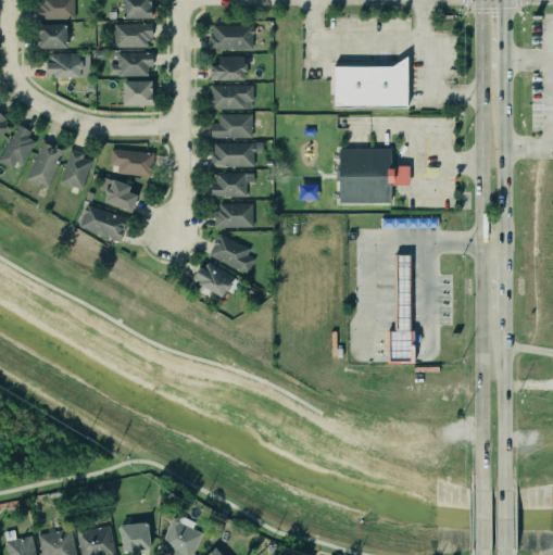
[(76,0),(39,0),(40,21),(77,20),(76,0)]
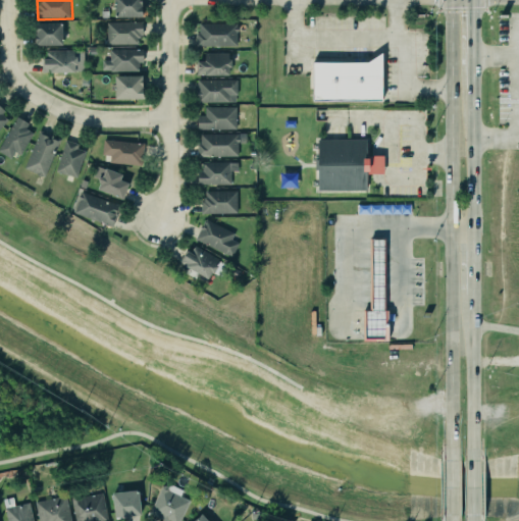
[(144,0),(116,0),(117,18),(145,17),(144,0)]
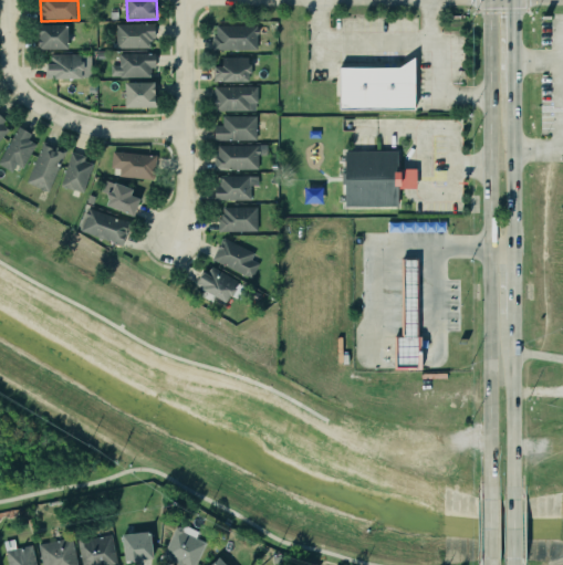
[(116,21),(153,22),(153,48),(116,46),(116,21)]
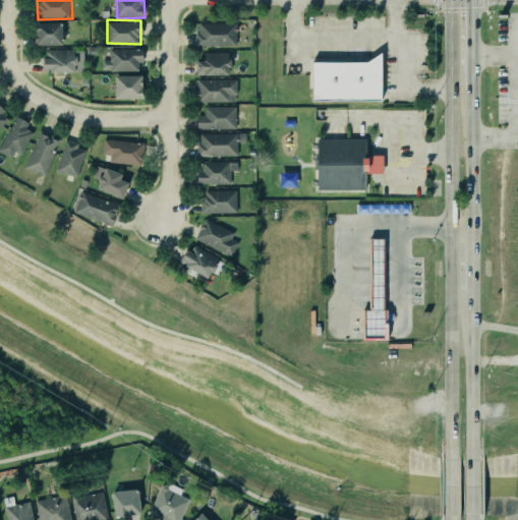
[(65,46),(64,23),(38,23),(38,46),(65,46)]
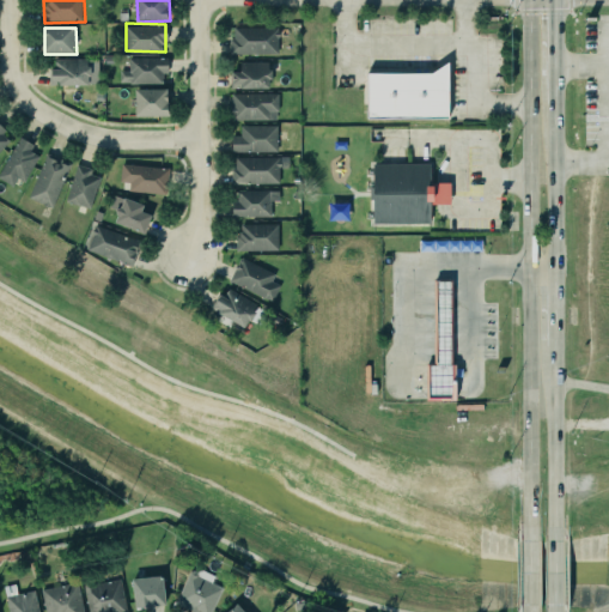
[(235,55),(281,54),(281,29),(235,29),(235,55)]
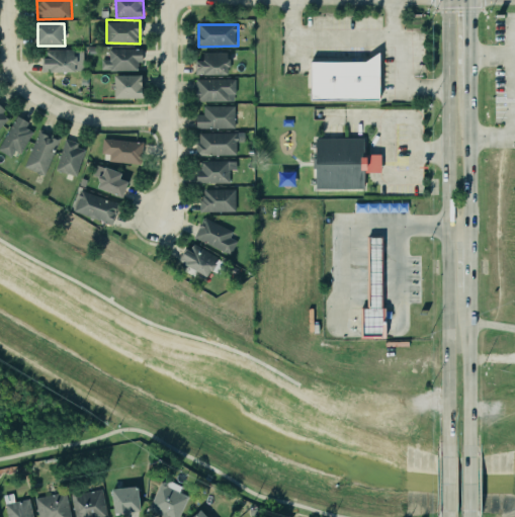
[(141,71),(141,63),(145,63),(144,50),(111,50),(111,61),(104,61),(104,72),(141,71)]
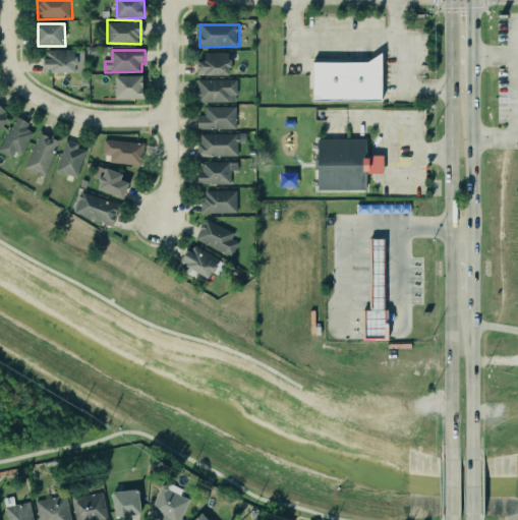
[(47,51),(47,73),(87,72),(87,51),(47,51)]
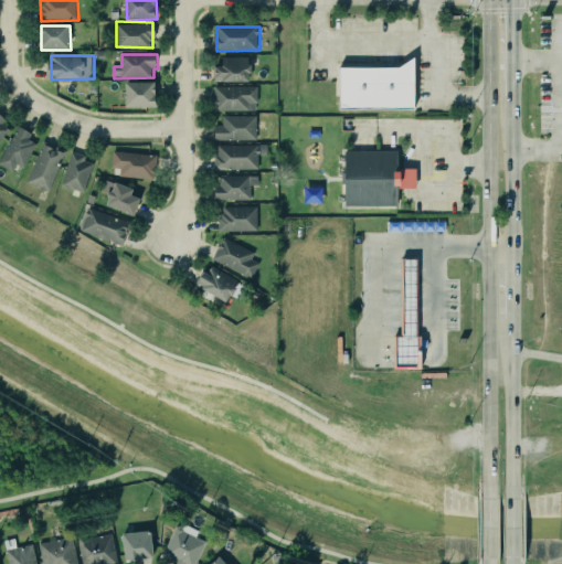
[(223,57),(248,56),(248,63),(252,63),(252,72),(250,72),(250,80),(215,81),(214,66),(223,66),(223,57)]
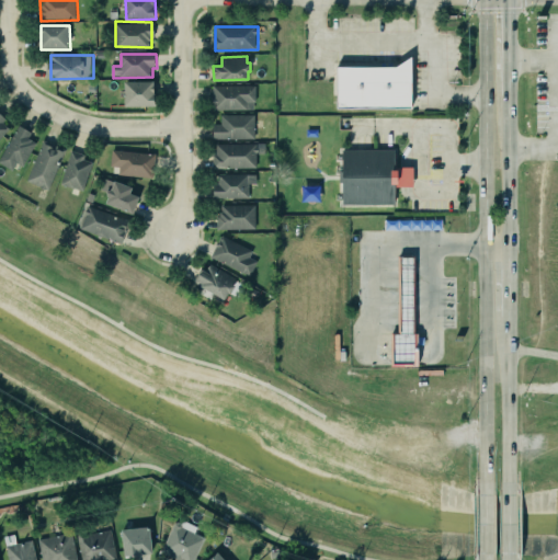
[(340,67),(339,109),(413,110),(413,67),(340,67)]
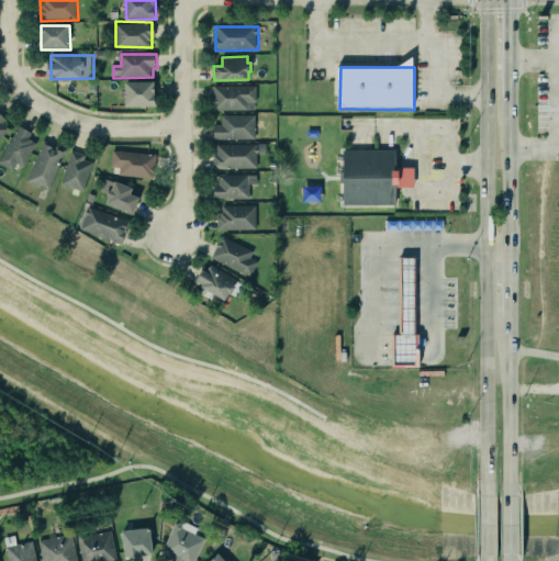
[(123,76),(154,76),(154,103),(123,103),(123,76)]
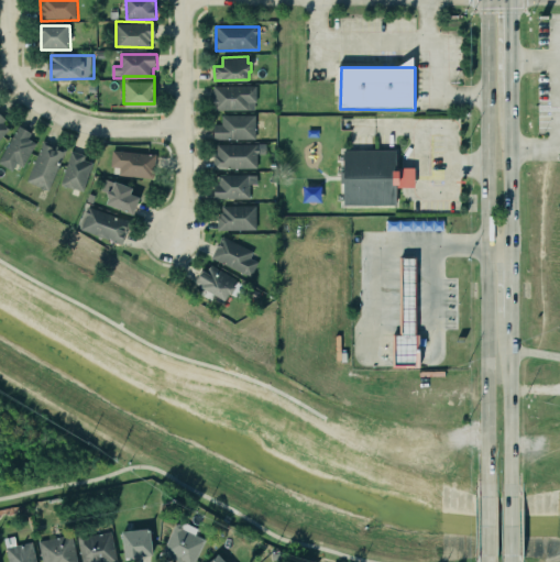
[(259,87),(216,87),(216,111),(259,111),(259,87)]
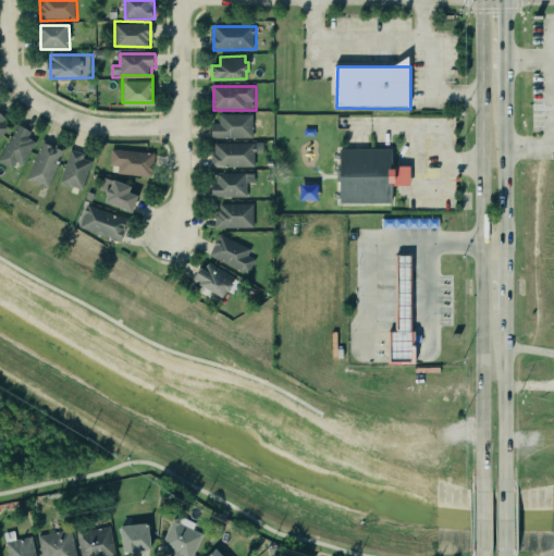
[(0,112),(7,118),(3,121),(11,128),(0,139),(0,112)]
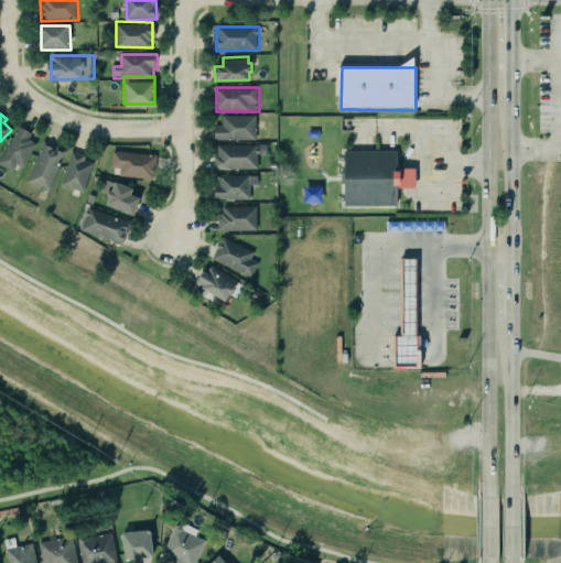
[(215,125),(215,139),(256,139),(256,116),(223,115),(223,125),(215,125)]
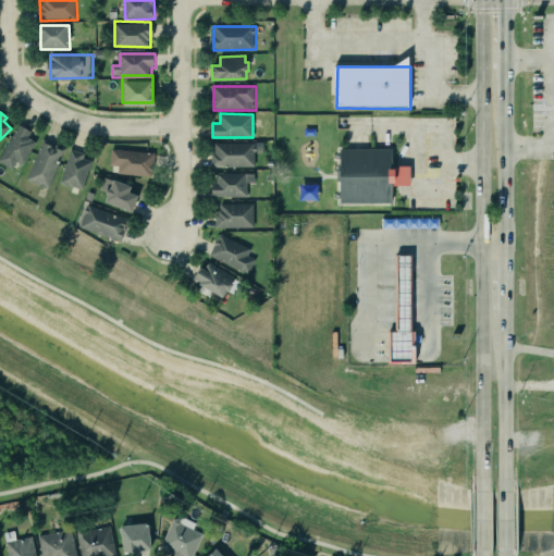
[(15,123),(0,152),(0,158),(11,164),(15,158),(23,161),(35,138),(28,135),(31,131),(27,124),(15,123)]
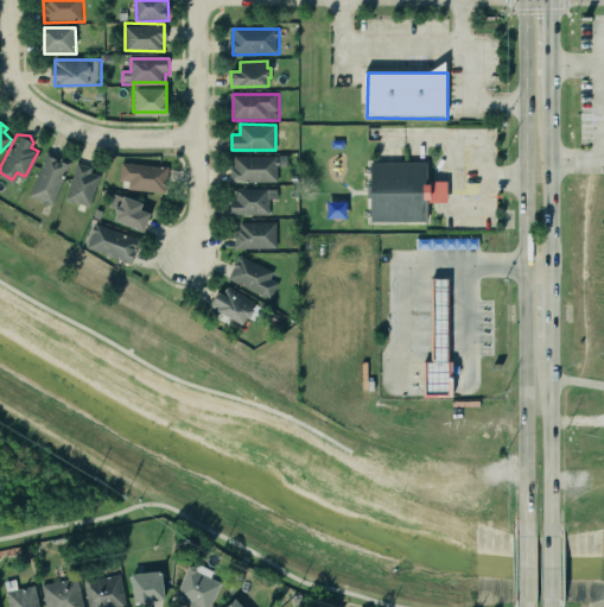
[(74,162),(56,206),(30,195),(49,151),(74,162)]
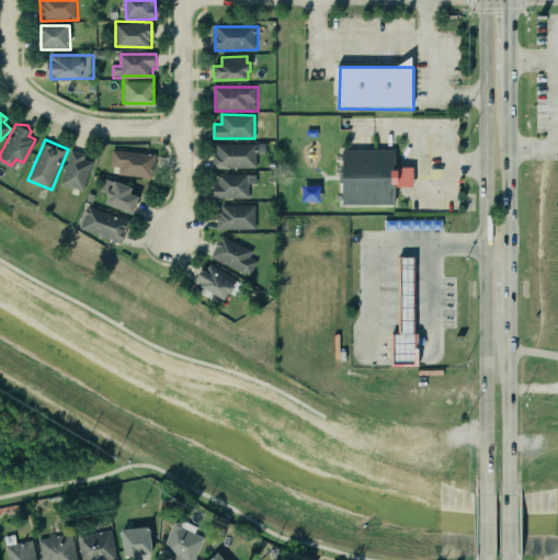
[(257,168),(257,152),(259,151),(259,148),(258,147),(257,144),(217,144),(217,155),(214,155),(214,168),(257,168)]
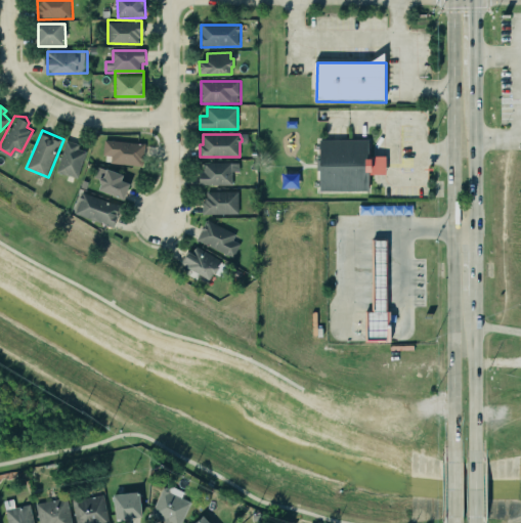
[(103,135),(144,140),(143,166),(106,161),(107,154),(101,149),(103,135)]
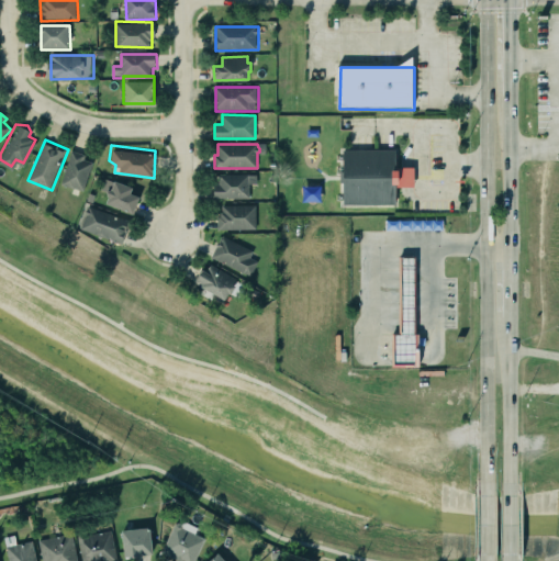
[(94,164),(87,160),(88,156),(74,152),(64,184),(86,192),(94,164)]
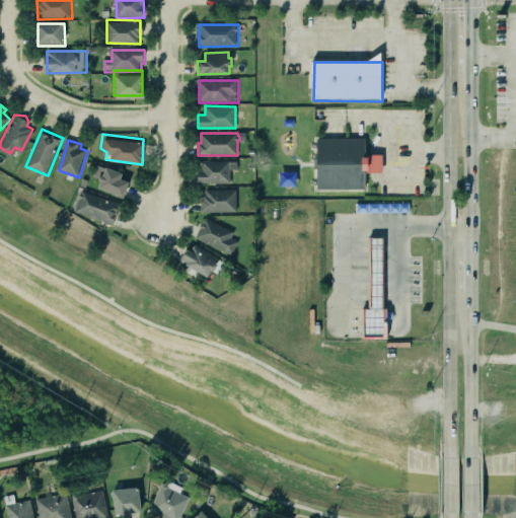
[(314,142),(361,140),(362,188),(316,190),(314,142)]
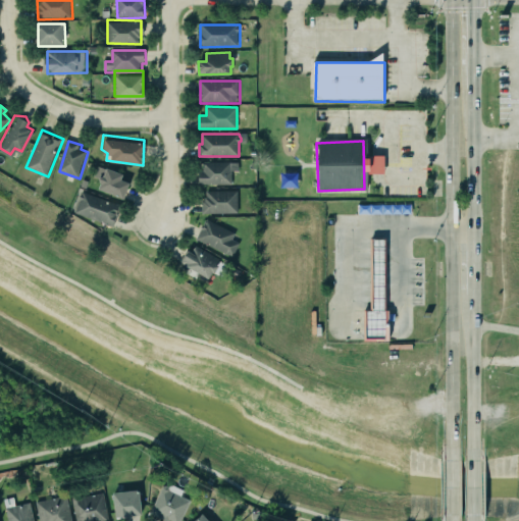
[(241,172),(241,163),(203,162),(202,185),(234,186),(235,172),(241,172)]
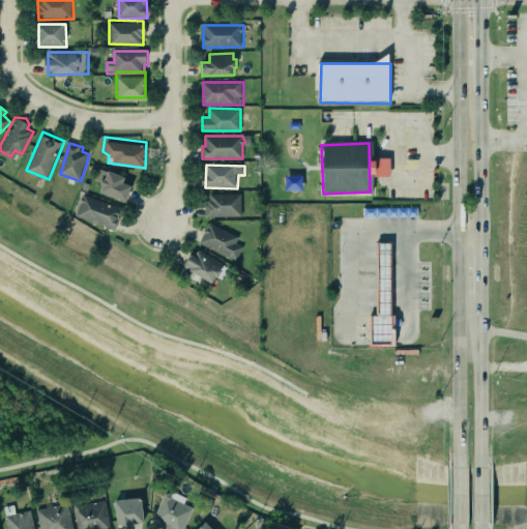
[(125,200),(100,190),(103,186),(100,179),(106,178),(109,170),(125,176),(122,182),(130,185),(125,200)]
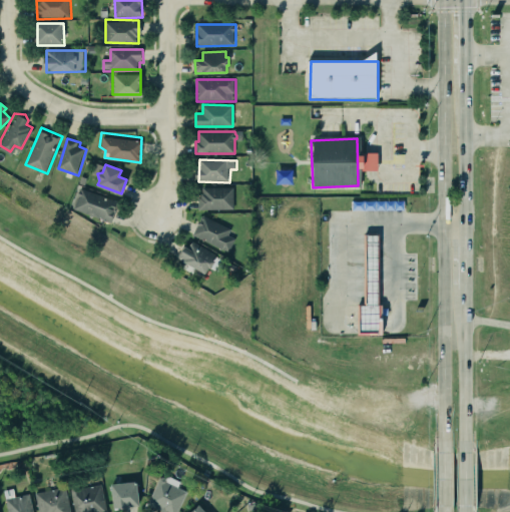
[(235,188),(201,188),(201,210),(235,210),(235,188)]
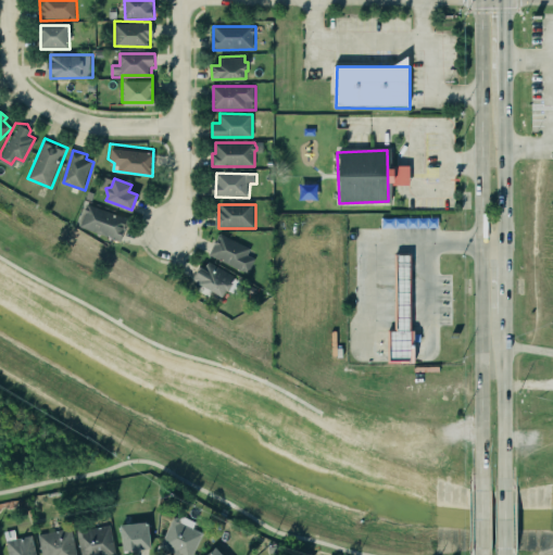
[(90,206),(130,216),(125,237),(85,226),(90,206)]
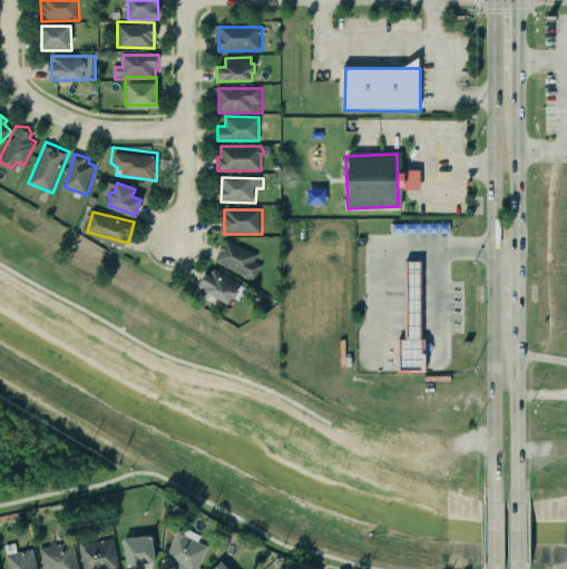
[(264,266),(256,263),(260,254),(226,241),(216,264),(258,281),(264,266)]
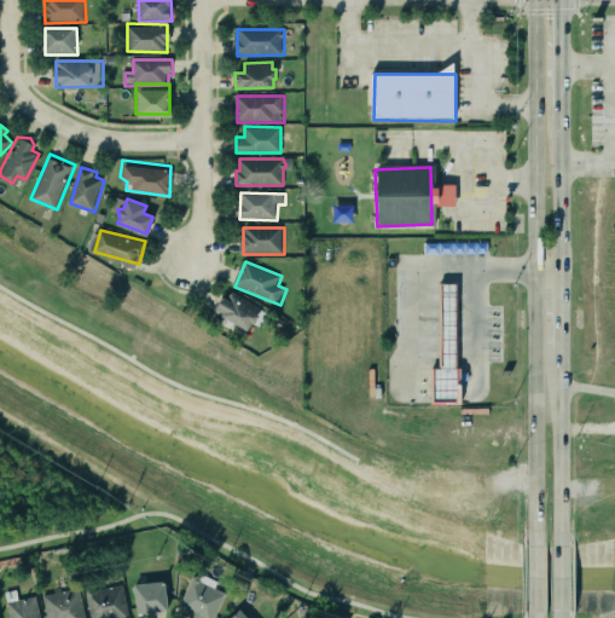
[(460,405),(460,284),(444,284),(444,370),(436,370),(436,405),(460,405)]
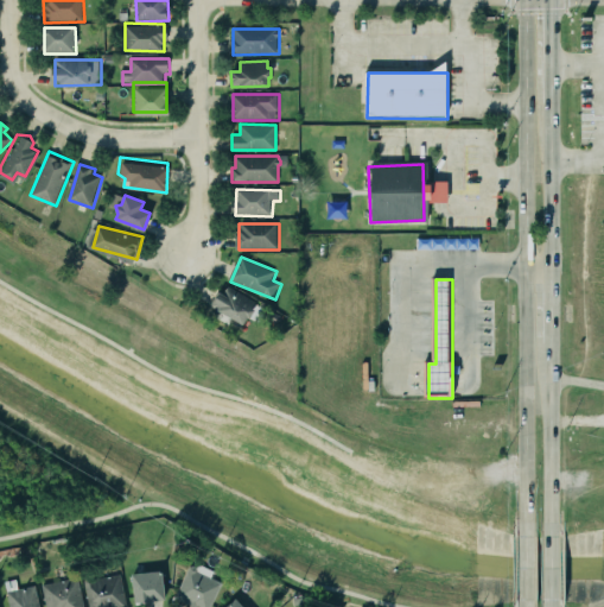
[(214,309),(247,327),(260,304),(227,285),(214,309)]
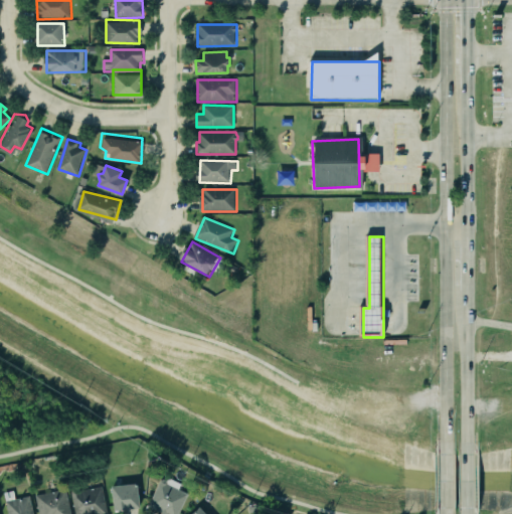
[(170,479),(182,485),(179,491),(188,495),(179,513),(158,513),(148,509),(162,480),(168,482),(170,479)]
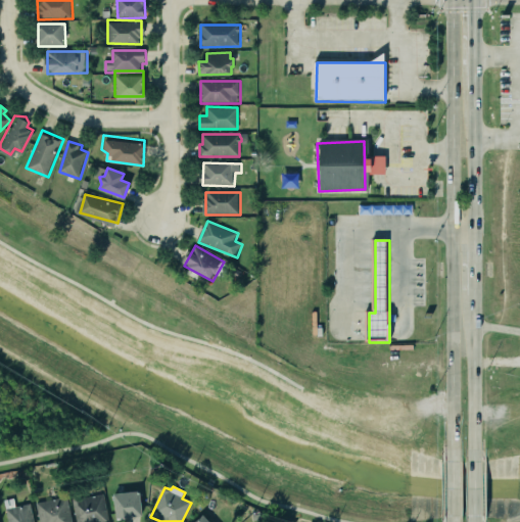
[(115,493),(116,519),(143,519),(142,492),(115,493)]
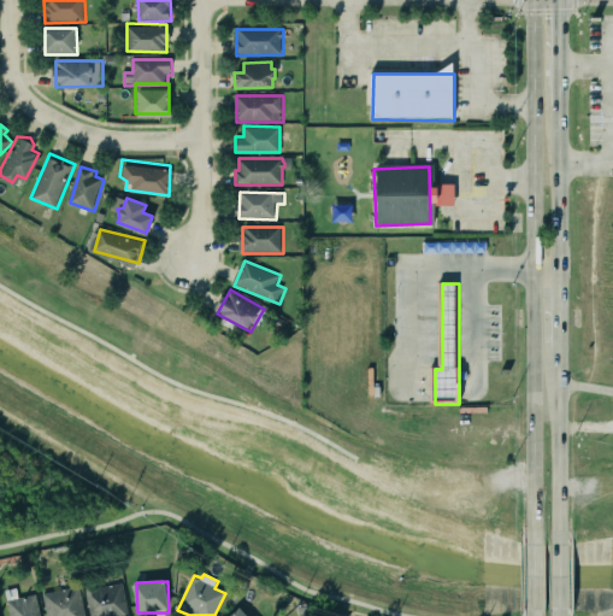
[(130,615),(124,582),(88,591),(93,615),(130,615)]
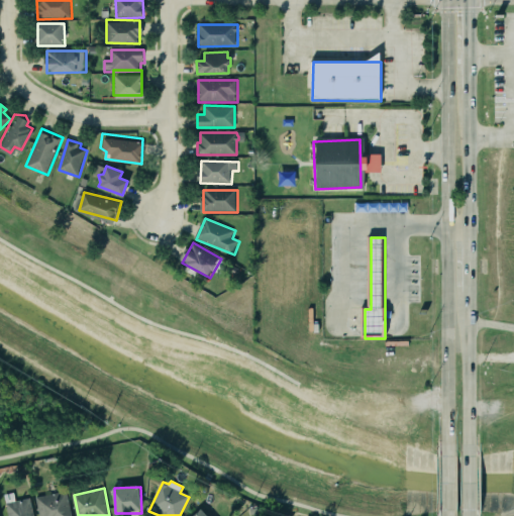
[(67,492),(72,515),(41,515),(37,498),(67,492)]
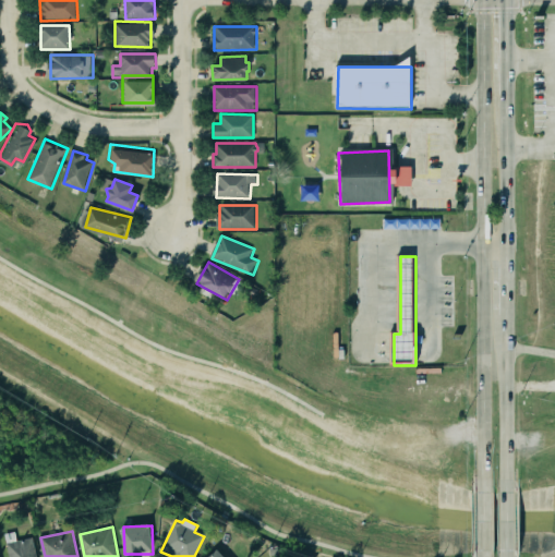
[(9,556),(4,534),(15,532),(16,541),(33,537),(36,556),(9,556)]
